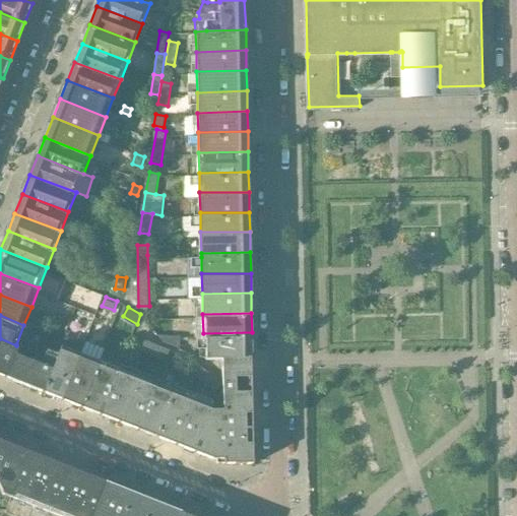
[(148,349),(152,340),(133,332),(129,341),(148,349)]
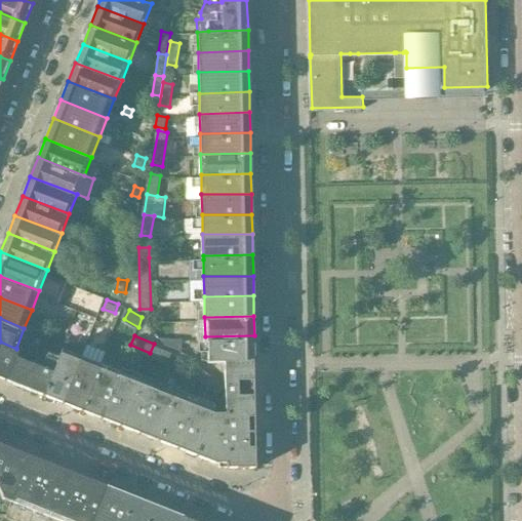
[(185,337),(161,335),(165,343),(184,350),(185,337)]
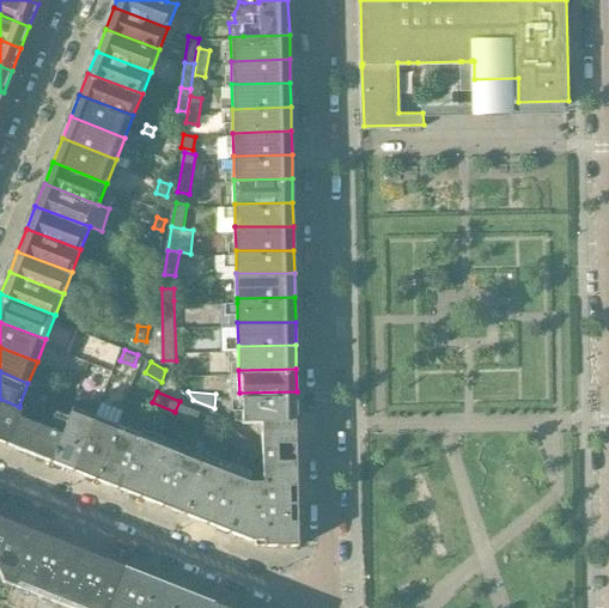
[(297,417),(297,391),(239,393),(239,397),(244,397),(244,417),(297,417)]
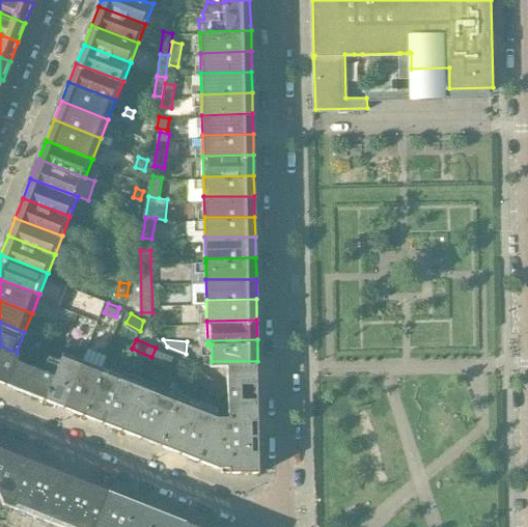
[(17,353),(0,345),(0,380),(8,384),(18,360),(21,354),(17,352),(17,353)]
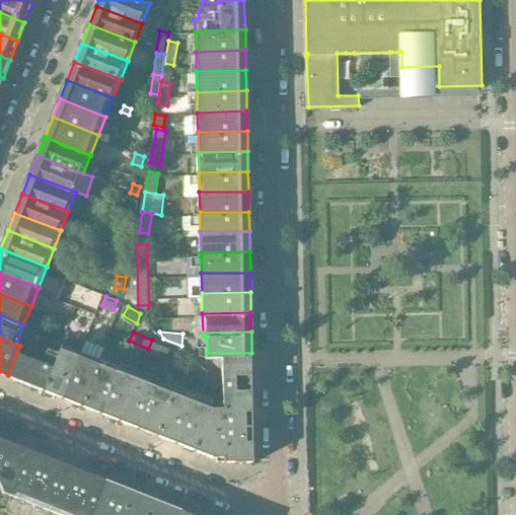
[(167,356),(171,347),(152,340),(148,349),(167,356)]
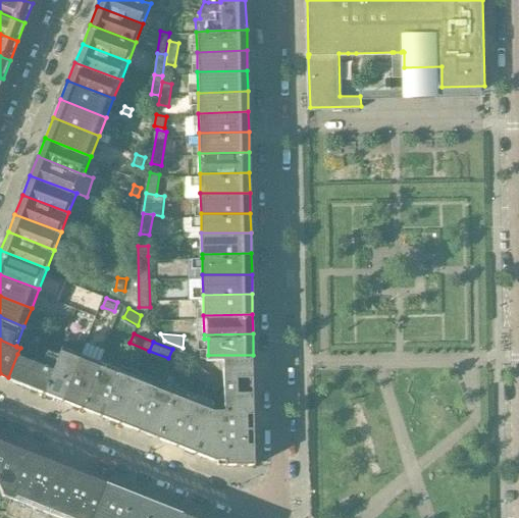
[(64,399),(83,353),(64,345),(59,357),(46,392),(64,399)]
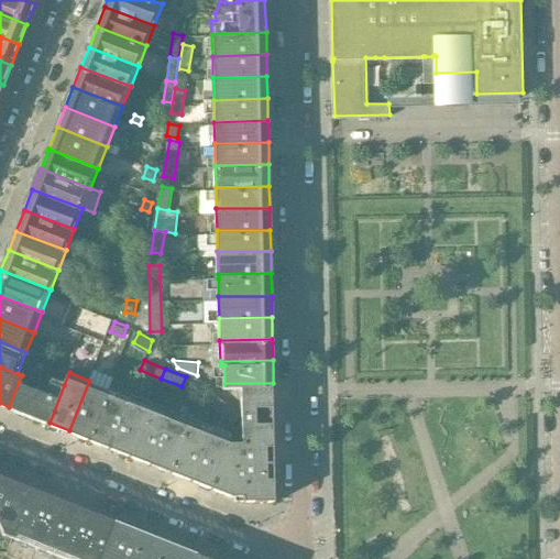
[(50,423),(64,385),(52,381),(47,390),(39,386),(37,388),(19,382),(9,407),(50,423)]
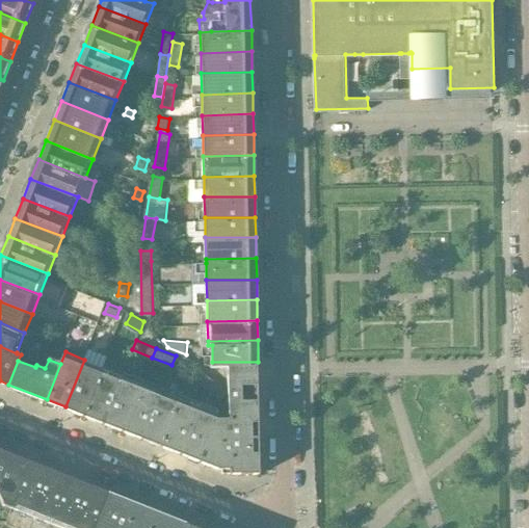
[(86,415),(105,367),(84,360),(65,406),(86,415)]
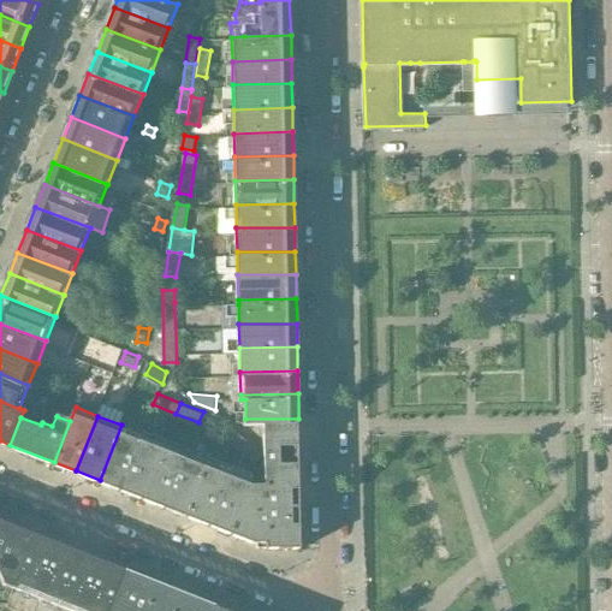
[(299,460),(298,419),(245,419),(245,422),(265,422),(266,451),(266,460),(299,460)]
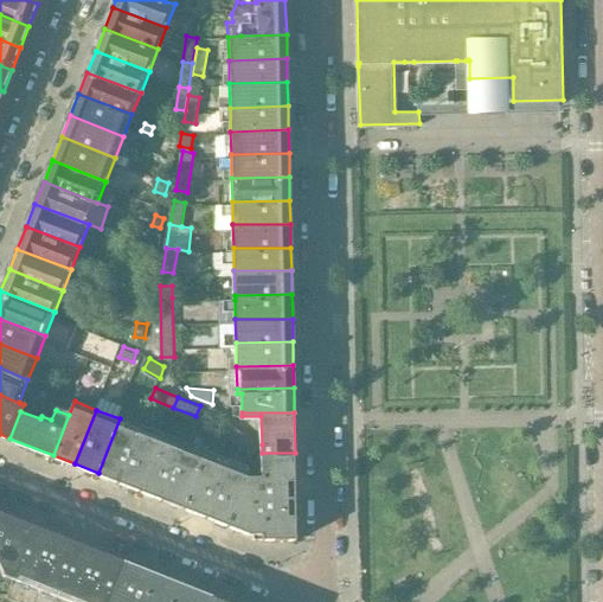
[(261,444),(223,415),(216,424),(254,454),(261,444)]
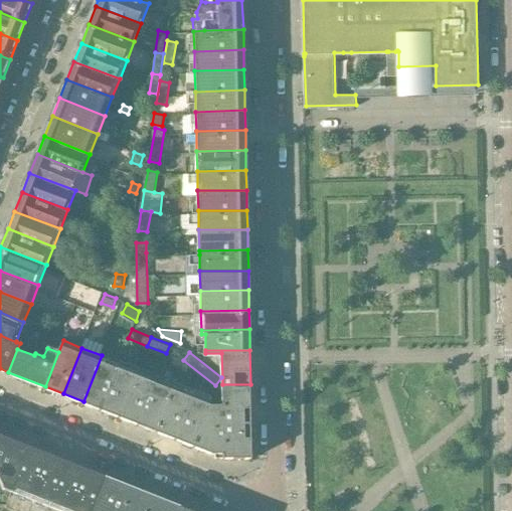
[(102,408),(120,362),(102,355),(83,401),(102,408)]
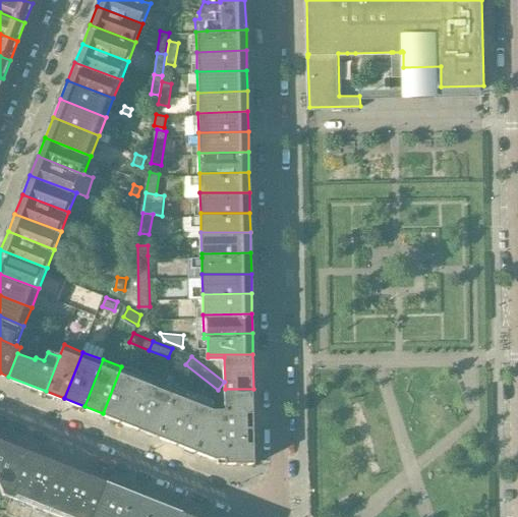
[(120,420),(138,374),(121,366),(103,413),(120,420)]
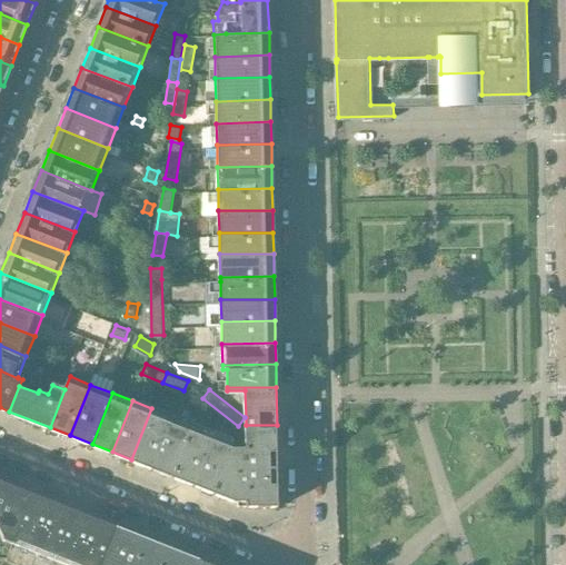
[(154,467),(174,417),(151,408),(131,459),(154,467)]
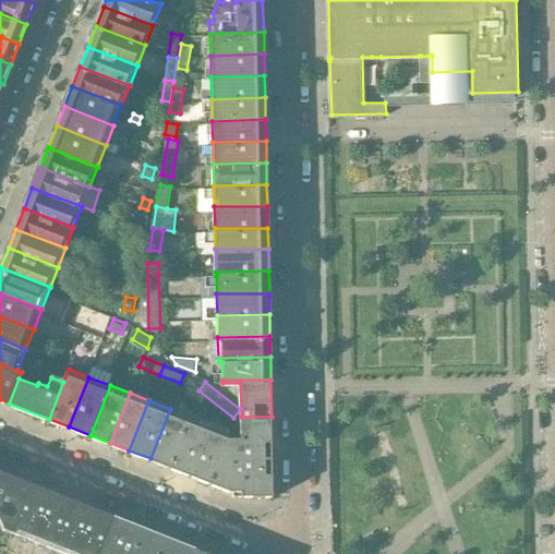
[(170,467),(190,417),(170,409),(151,458),(170,467)]
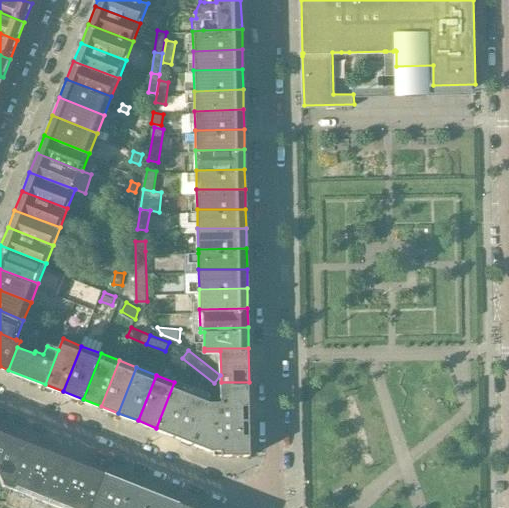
[(175,435),(193,389),(174,382),(156,428),(175,435)]
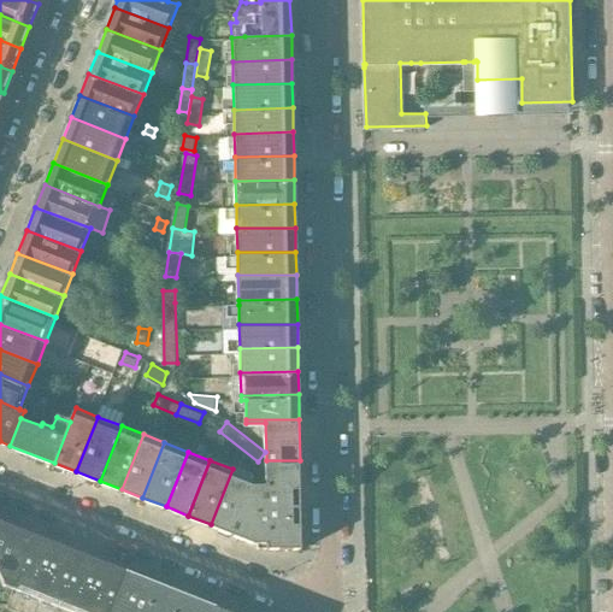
[(301,501),(300,460),(266,460),(266,478),(266,502),(301,501)]
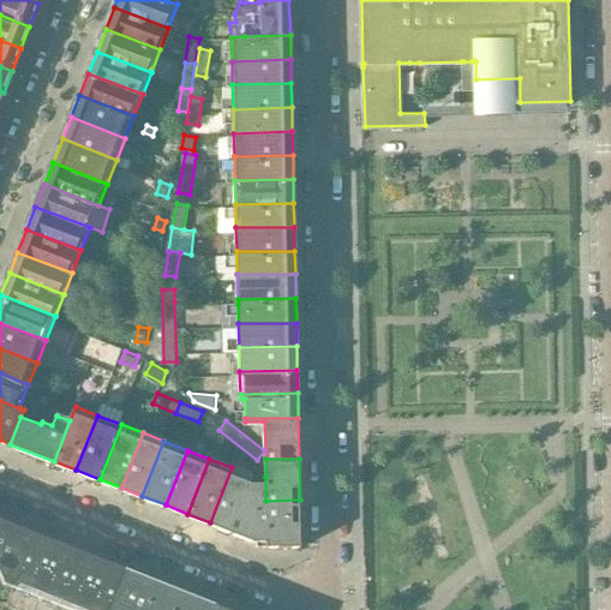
[(232,531),(253,478),(238,472),(239,471),(232,467),(210,522),(232,531)]
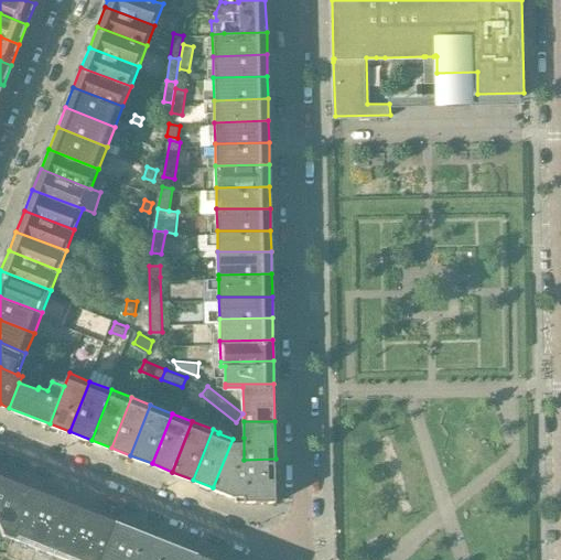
[(245,496),(244,460),(244,438),(233,439),(213,487),(234,496),(245,496)]
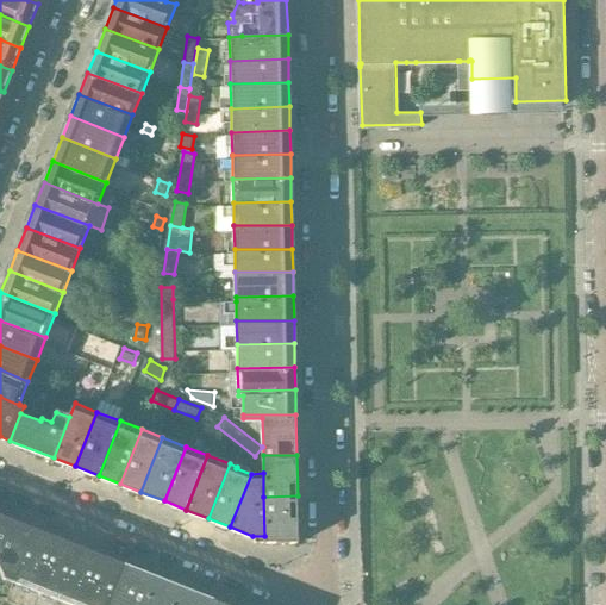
[(298,541),(298,518),(298,496),(263,497),(264,536),(264,541),(298,541)]
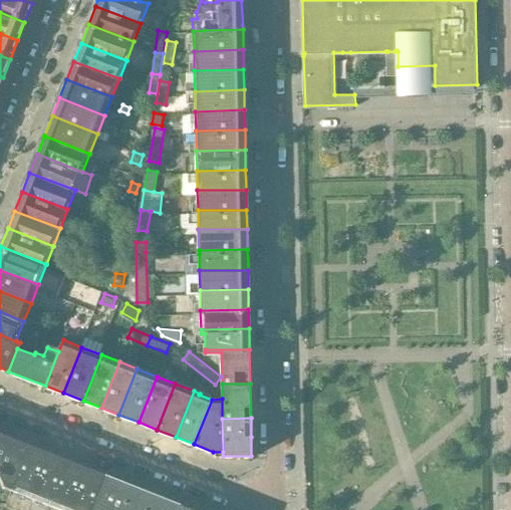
[(11,488),(29,444),(0,432),(0,474),(4,485),(11,488)]
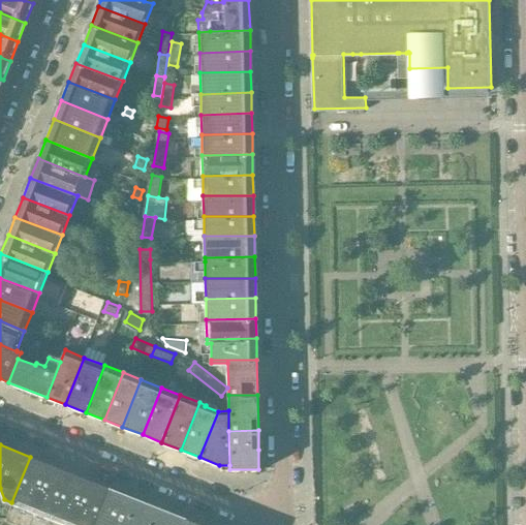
[(33,513),(52,465),(30,457),(11,502),(12,502),(6,519),(21,524),(28,524),(33,513)]
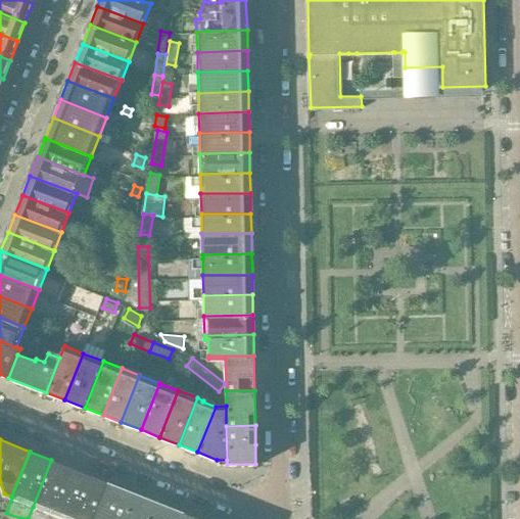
[(73,518),(90,475),(51,460),(33,507),(28,518),(73,518)]
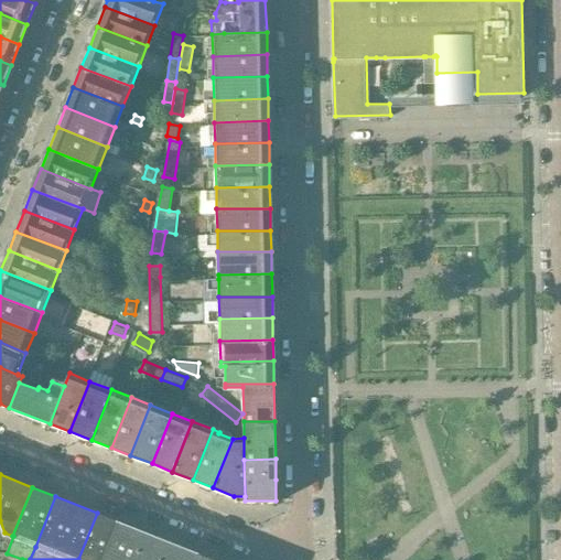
[(103,559),(119,521),(97,513),(78,559),(103,559)]
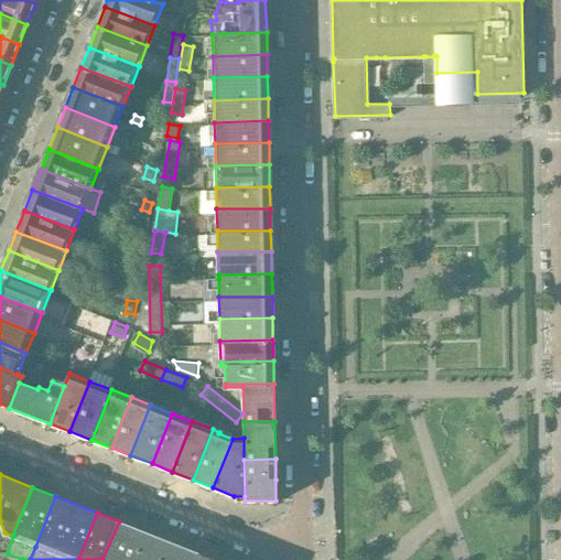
[(126,559),(138,529),(119,521),(103,559),(126,559)]
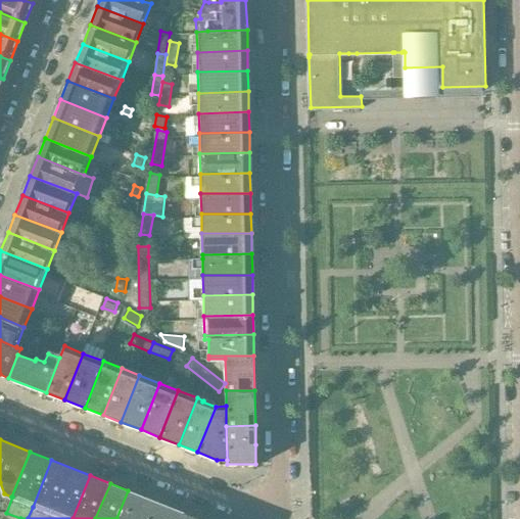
[(138,518),(147,498),(128,490),(116,518),(138,518)]
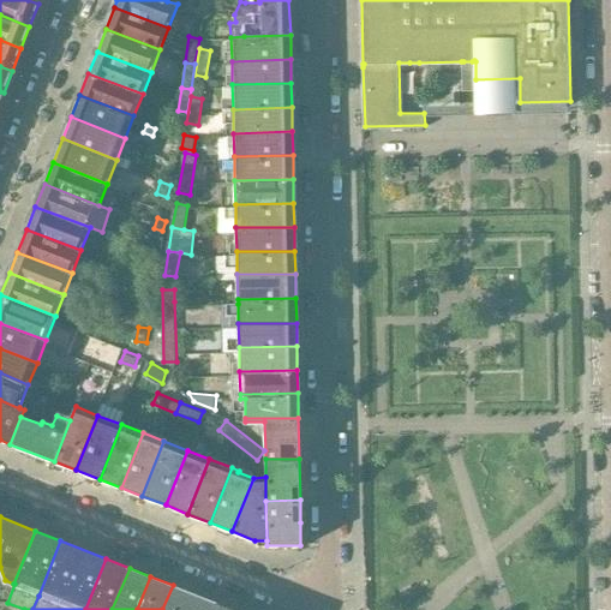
[(187,609),(195,593),(173,585),(162,609),(187,609)]
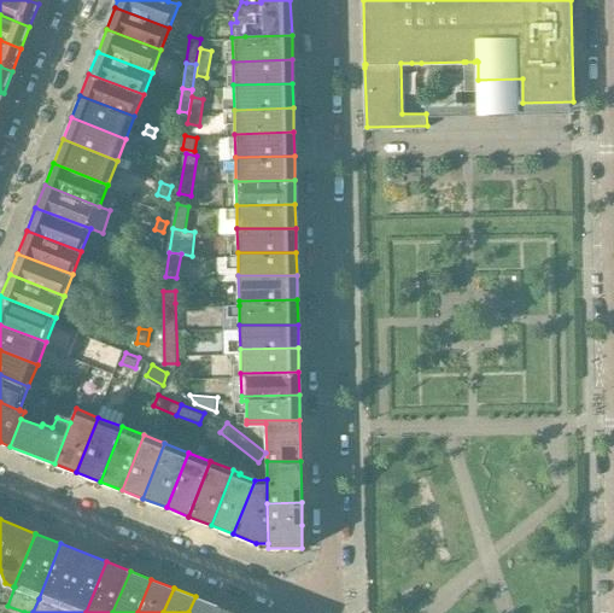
[(214,612),(217,606),(196,596),(188,612),(214,612)]
